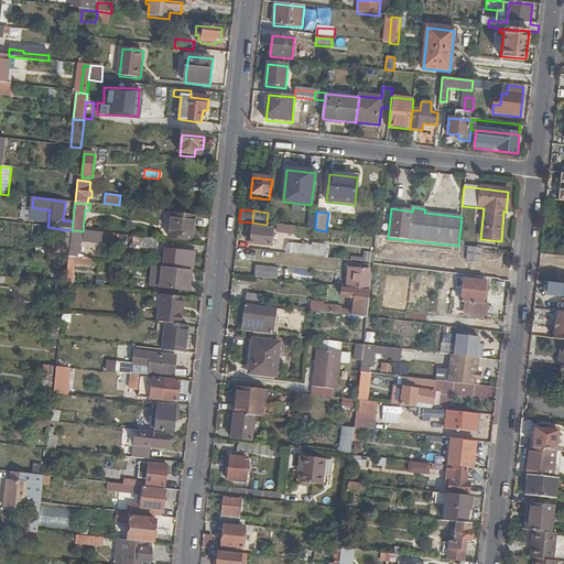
[(305,226),(312,227),(315,214),(308,213),(305,226)]
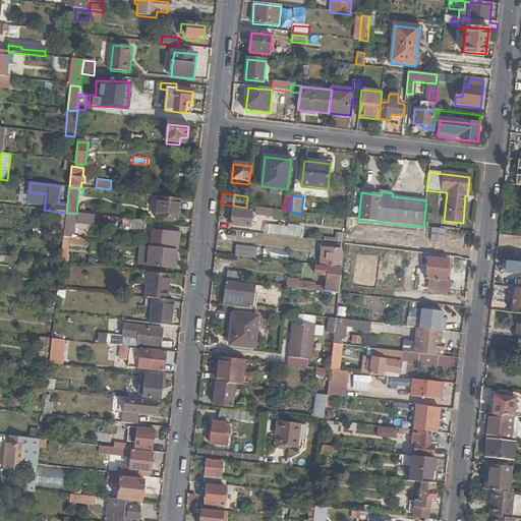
[(180,199),(159,197),(157,217),(161,218),(161,221),(168,221),(168,219),(178,220),(180,199)]
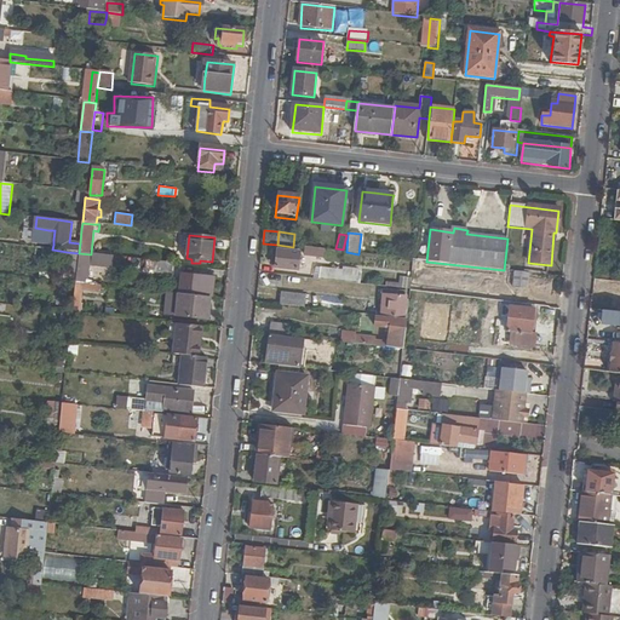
[(78,265),(79,253),(67,252),(63,282),(75,283),(78,265)]
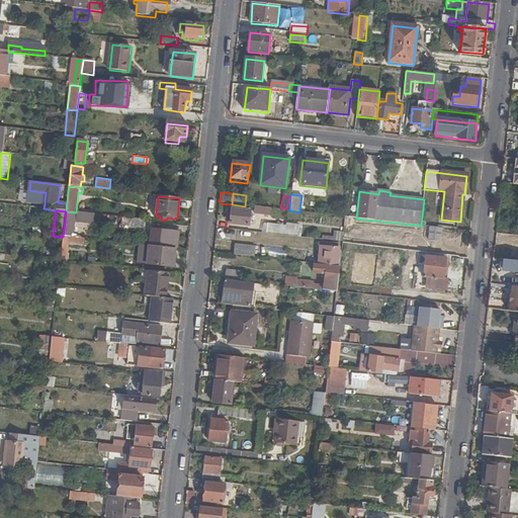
[(231,226),(249,228),(250,212),(232,210),(231,226)]
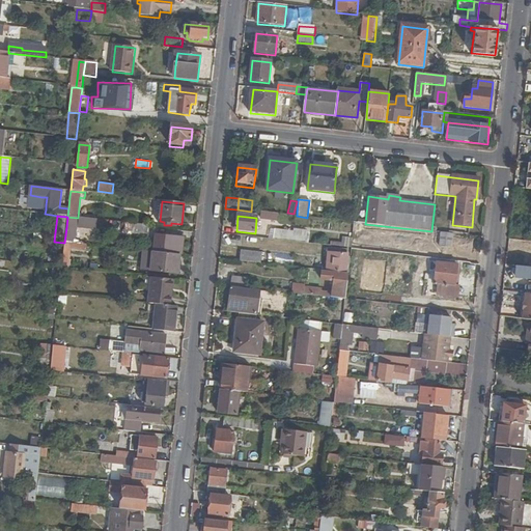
[(124,231),(133,232),(133,224),(126,223),(124,231)]
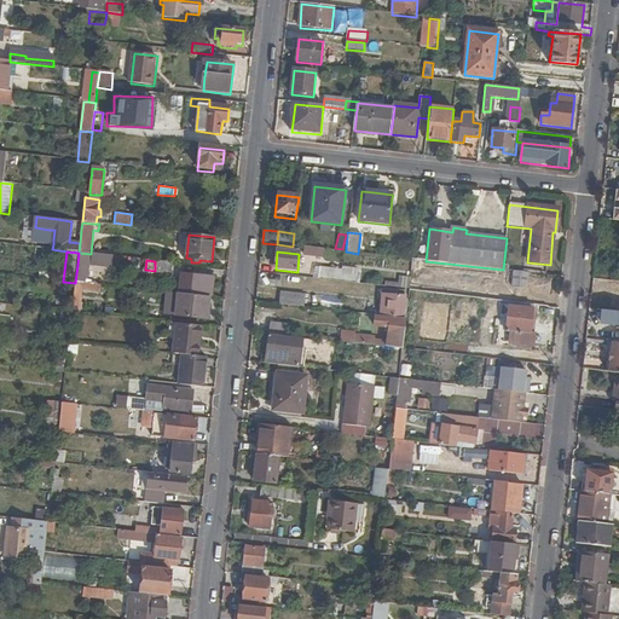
[(173,262),(155,261),(155,271),(172,273),(173,262)]
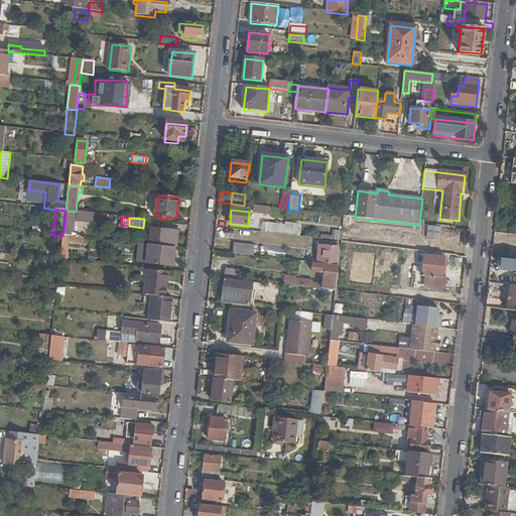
[(267,233),(297,236),(298,225),(286,224),(286,226),(268,224),(267,233)]
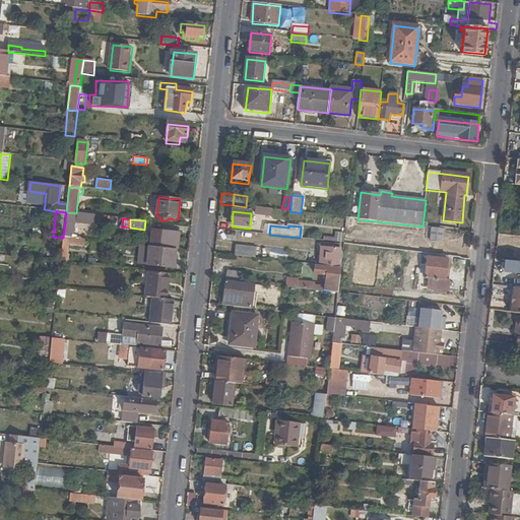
[(441,242),(442,229),(431,228),(430,240),(441,242)]
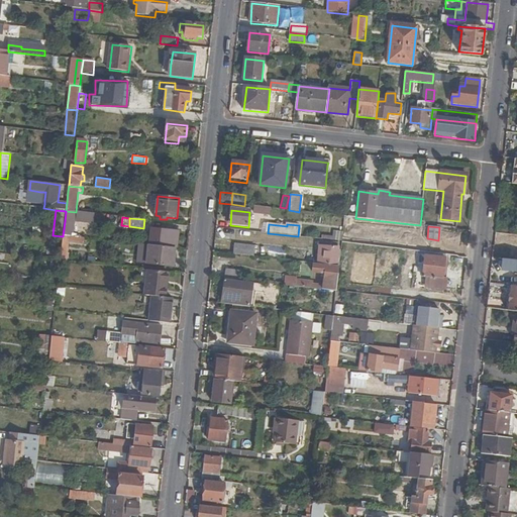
[(150,245),(177,248),(178,231),(152,228),(150,245)]
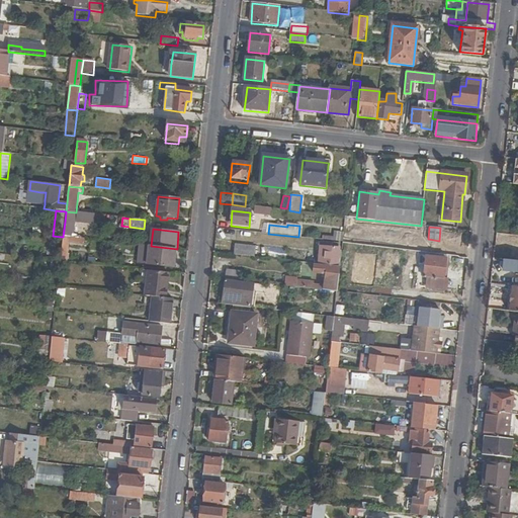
[(332,239),(341,241),(343,232),(333,230),(332,239)]
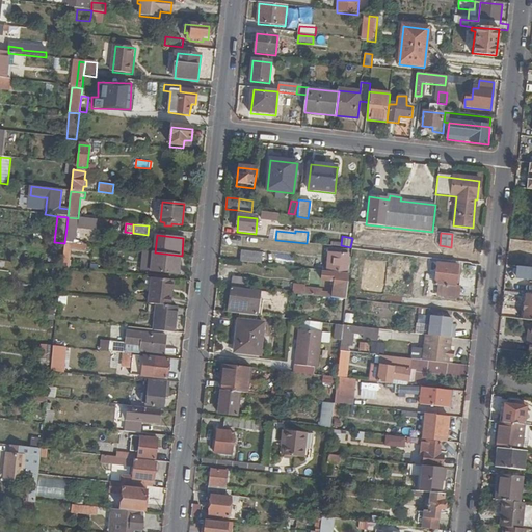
[(71,243),(64,243),(64,249),(70,250),(90,253),(91,246),(71,243)]
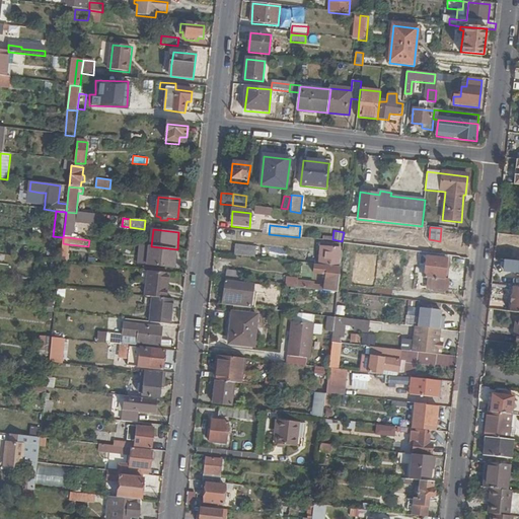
[(235,245),(234,256),(255,258),(256,248),(235,245)]
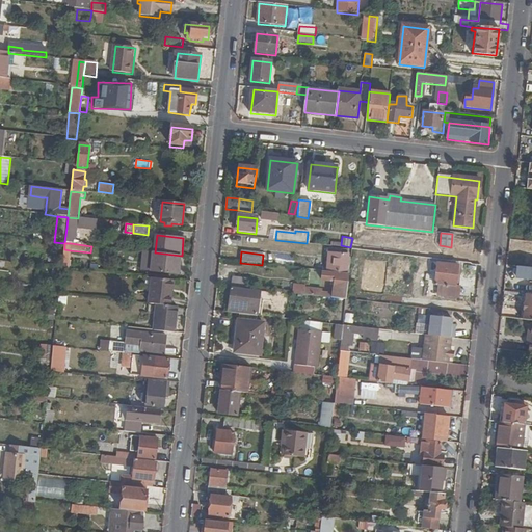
[(152,273),(179,276),(182,256),(155,253),(152,273)]
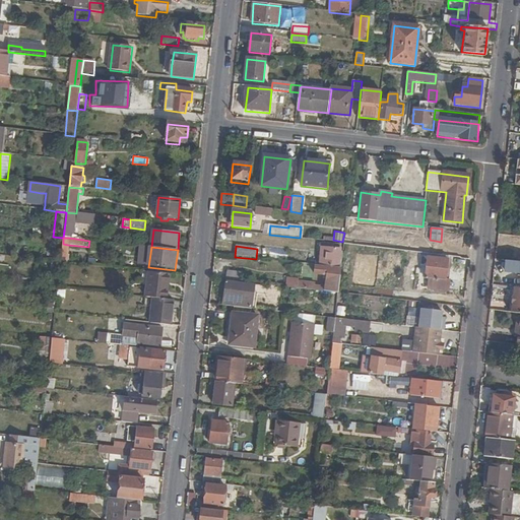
[(328,267),(330,267),(330,260),(337,260),(339,250),(319,247),(317,266),(328,267)]
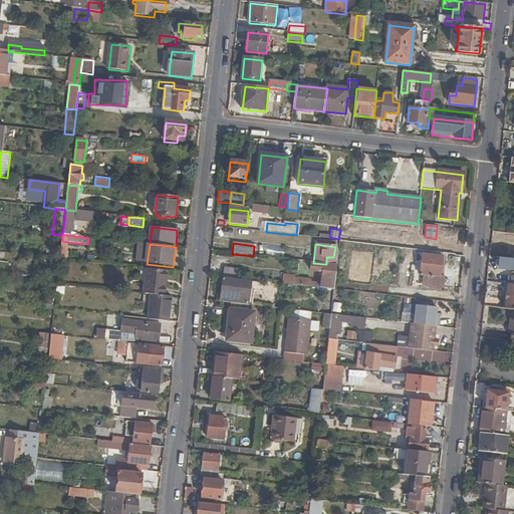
[(422,284),(442,287),(443,276),(441,276),(443,255),(423,253),(421,274),(424,275),(422,284)]
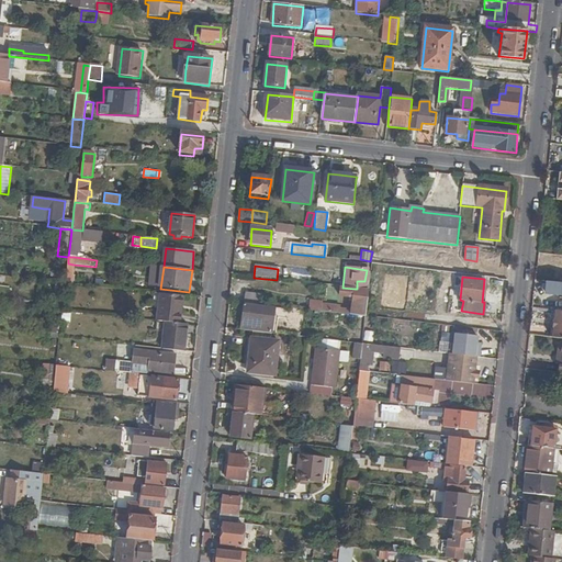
[(65,283),(56,282),(54,298),(64,299),(65,283)]
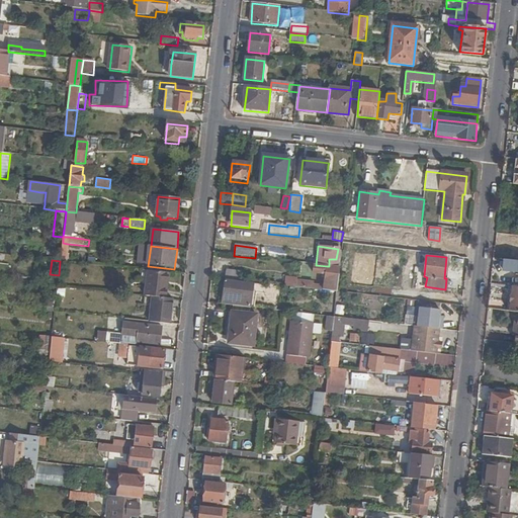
[(517,261),(503,260),(502,270),(517,272),(517,261)]
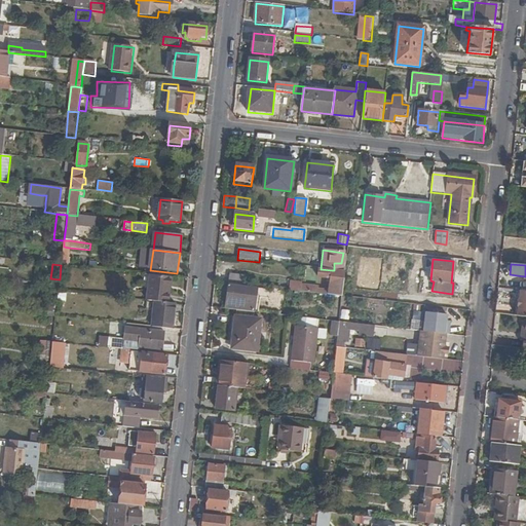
[(292,292),(342,297),(344,273),(332,271),(332,270),(321,269),(318,268),(317,276),(330,278),(329,291),(320,290),(320,287),(306,286),(306,282),(292,280),(292,292)]
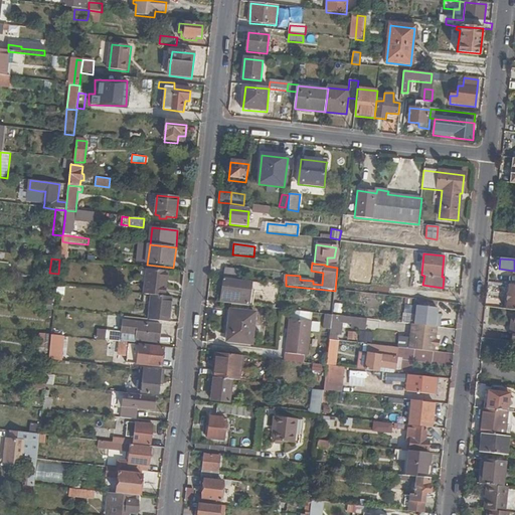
[(164,297),(166,272),(147,270),(144,295),(152,296),(164,297)]
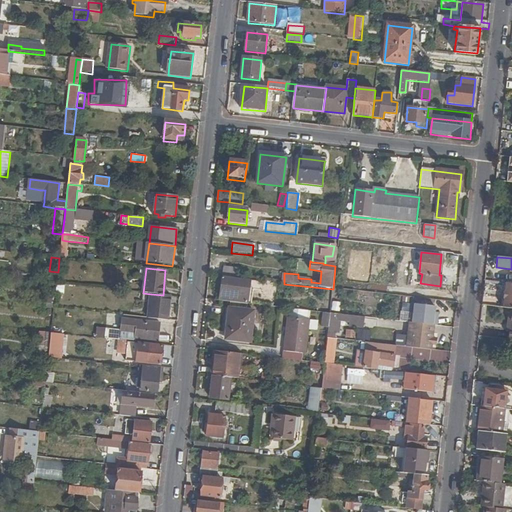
[(223,268),(222,277),(237,278),(238,270),(223,268)]
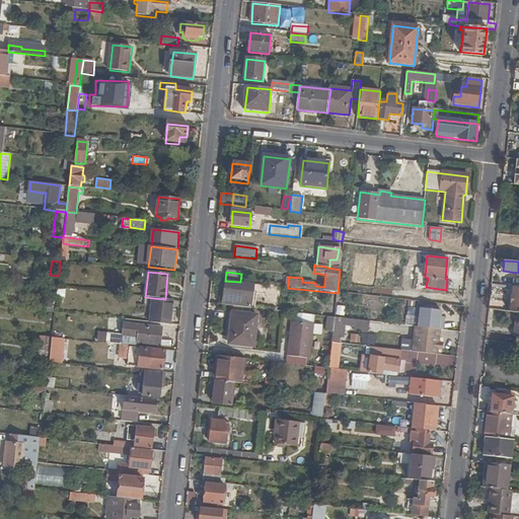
[(58,287),(59,276),(50,275),(49,286),(58,287)]
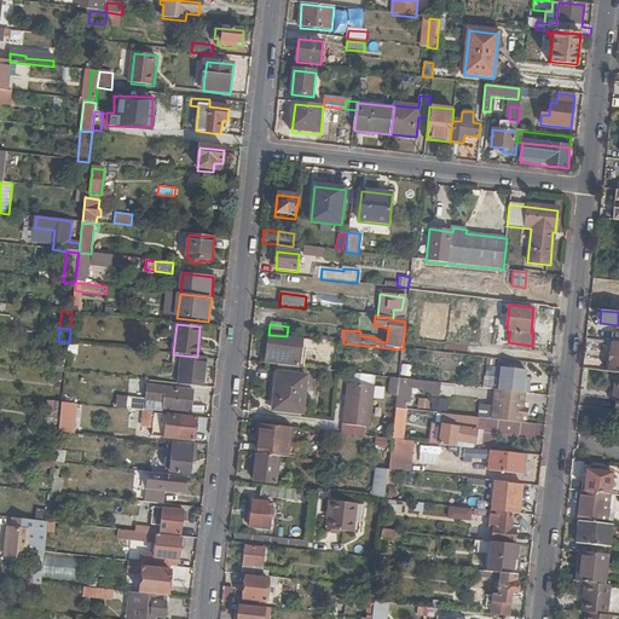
[(265,365),(301,369),(304,339),(287,336),(268,335),(265,365)]
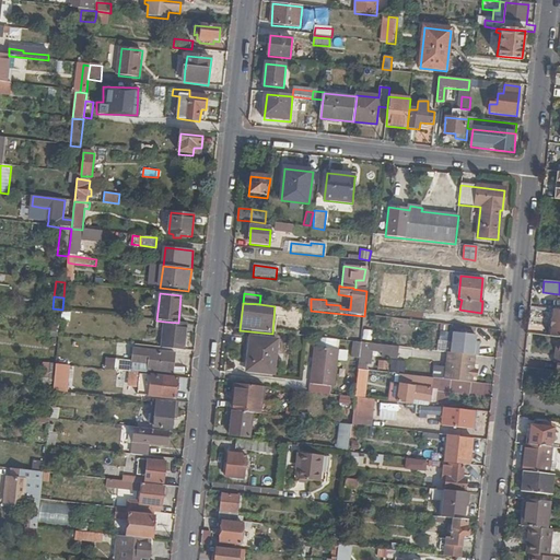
[(559,310),(553,310),(552,319),(551,328),(550,338),(559,338),(559,310)]
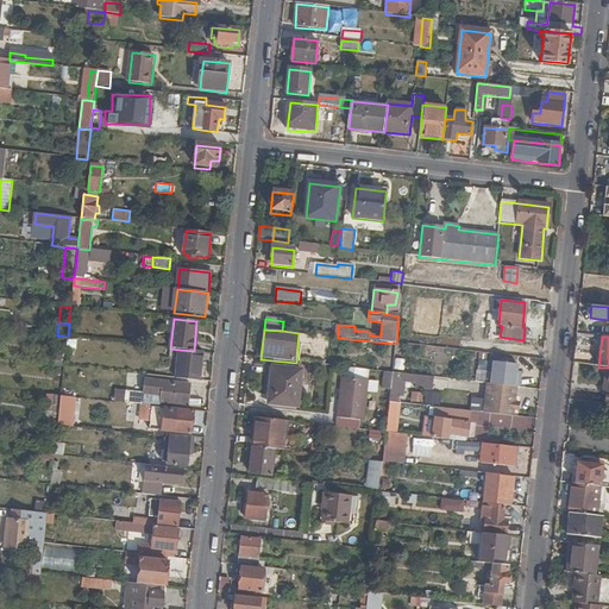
[(180,350),(176,378),(199,382),(202,352),(194,351),(180,350)]
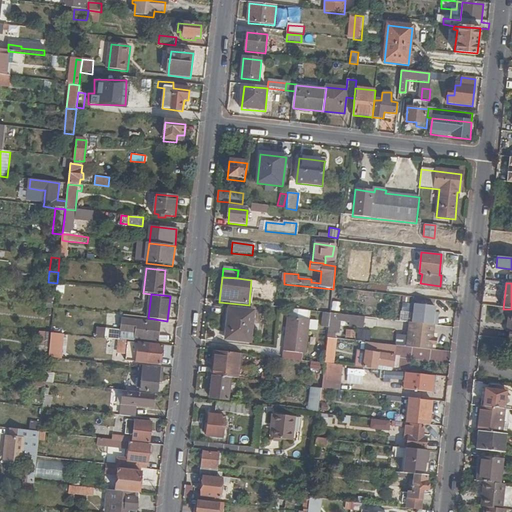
[(432,324),(435,325),(436,317),(433,316),(434,311),(434,304),(413,302),(411,322),(432,324)]
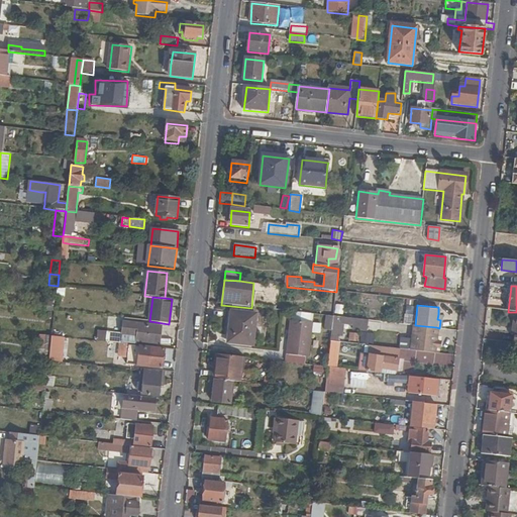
[(235,336),(234,343),(252,346),(256,314),(231,311),(229,335),(235,336)]
